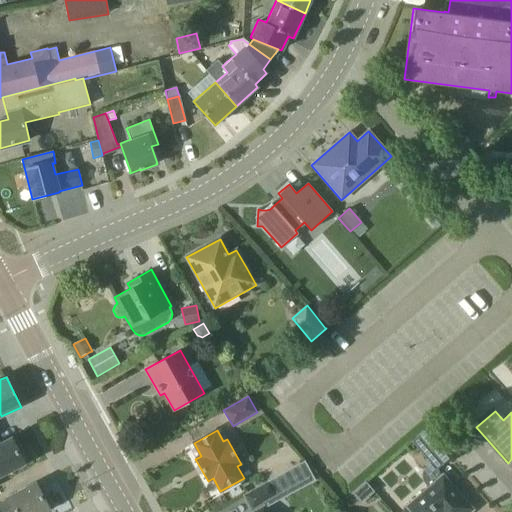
[(424,430),(412,441),(437,469),(449,459),(424,430)]
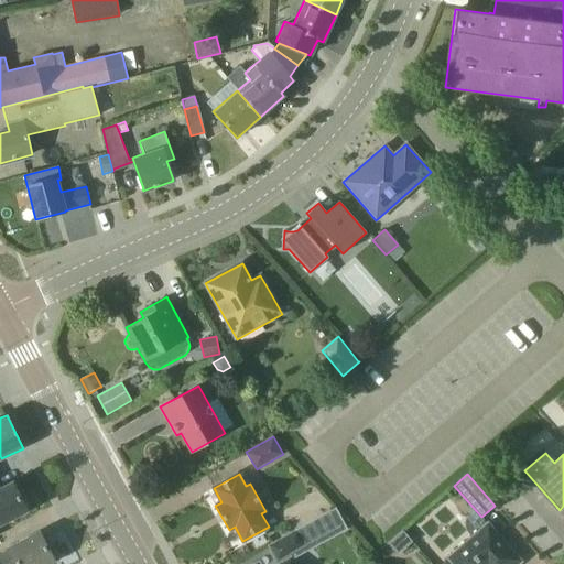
[(0,523),(26,510),(24,506),(26,505),(22,496),(20,497),(12,483),(11,484),(0,489),(0,523)]
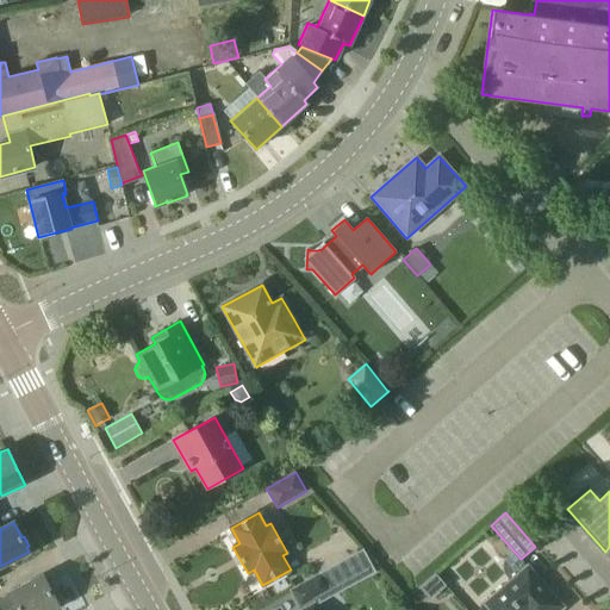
[(559,609),(564,607),(527,565),(483,602),(489,609),(559,609)]
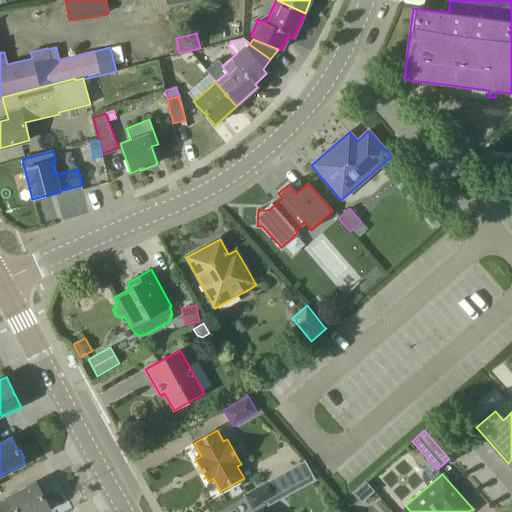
[(267,511),(263,503),(278,495),(270,480),(243,495),(251,509),(253,511),(267,511)]
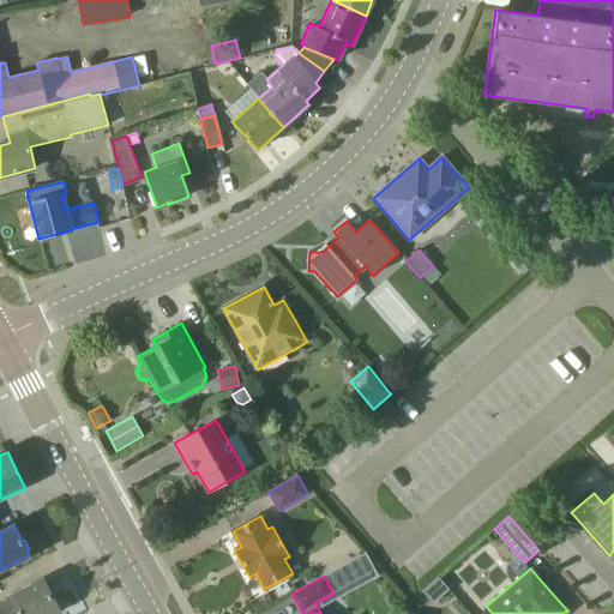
[(433,603),(450,590),(439,578),(422,591),(433,603)]
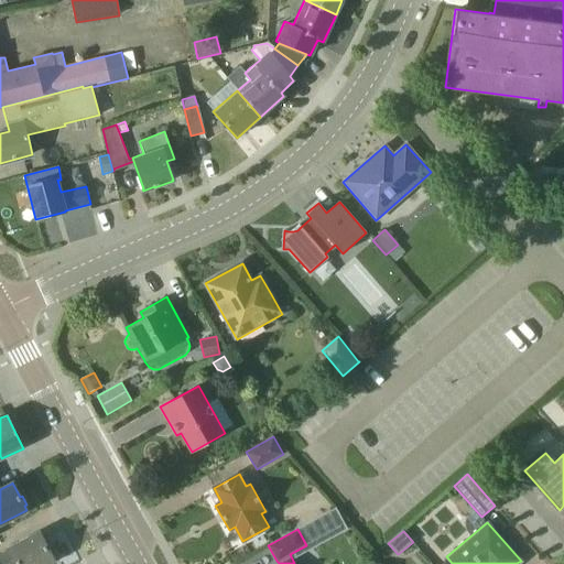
[(44,563),(53,560),(39,533),(8,550),(8,551),(0,554),(0,563),(44,563)]
